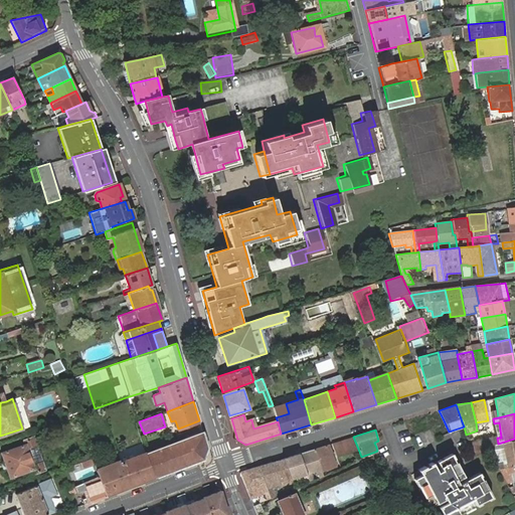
[(468,439),(478,436),(477,431),(466,435),(468,439)]
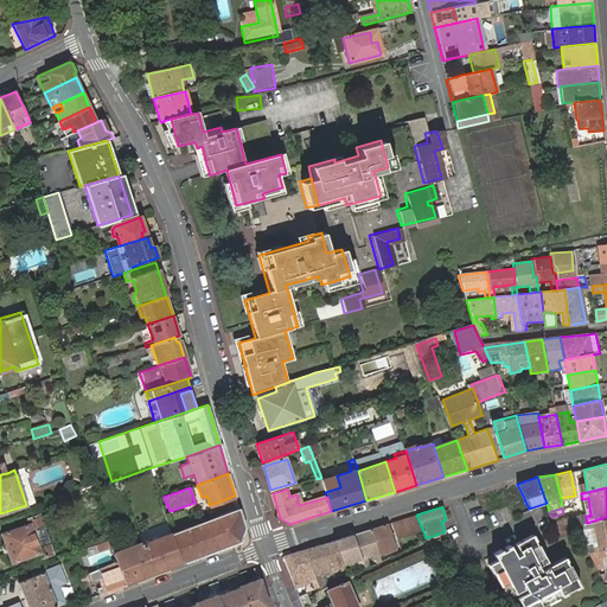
[(238,509),(171,534),(180,563),(237,541),(244,528),(238,509)]
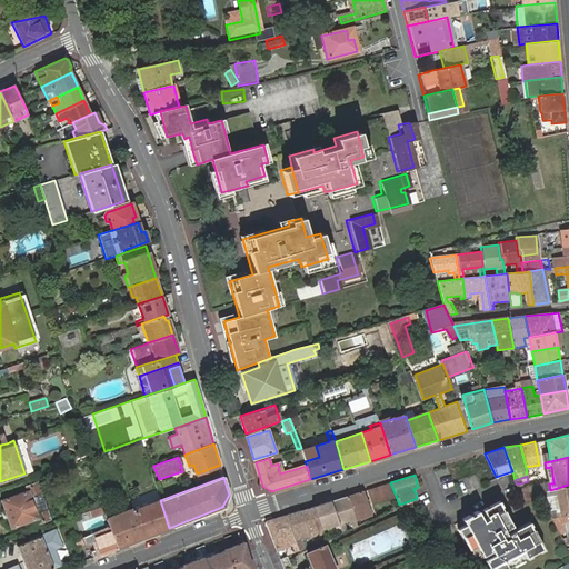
[(537,492),(547,490),(550,490),(549,483),(548,481),(529,485),(530,493),(532,498),(537,496),(537,492)]
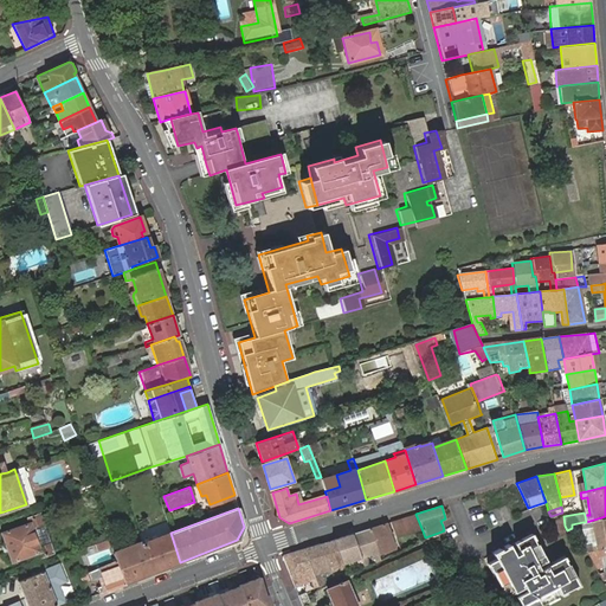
[(33,528),(43,523),(39,514),(28,519),(30,522),(1,532),(12,561),(40,552),(42,555),(52,552),(49,542),(39,545),(33,528)]
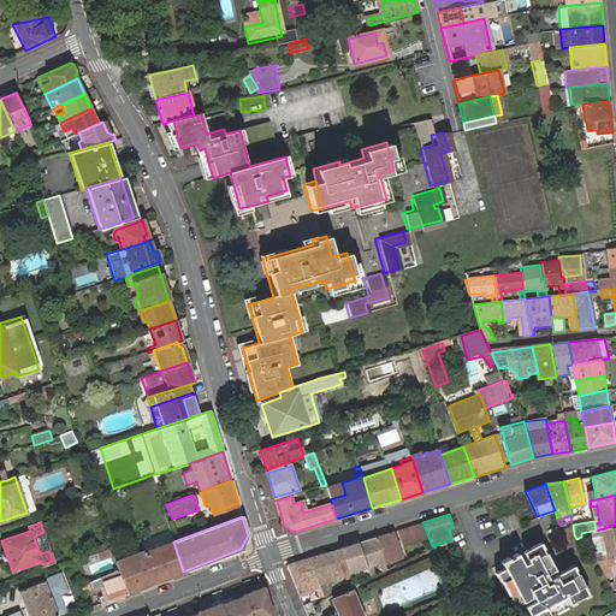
[(401,529),(407,544),(428,537),(422,522),(401,529)]
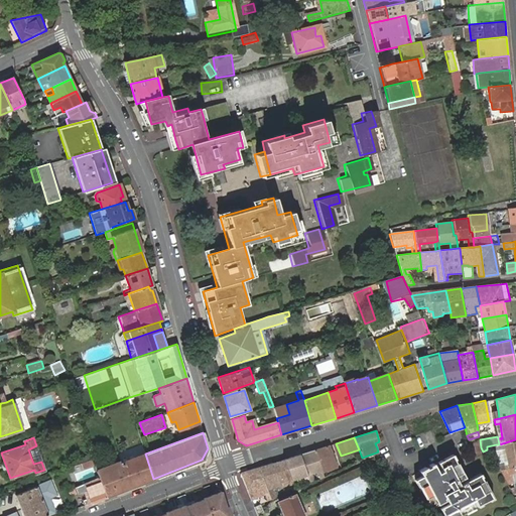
[(508,468),(515,466),(515,439),(499,444),(496,444),(497,448),(500,448),(504,447),(508,468)]
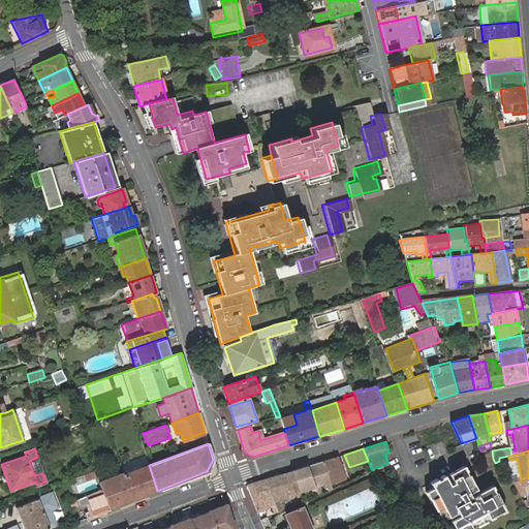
[(346,469),(349,467),(344,455),(341,456),(346,469)]
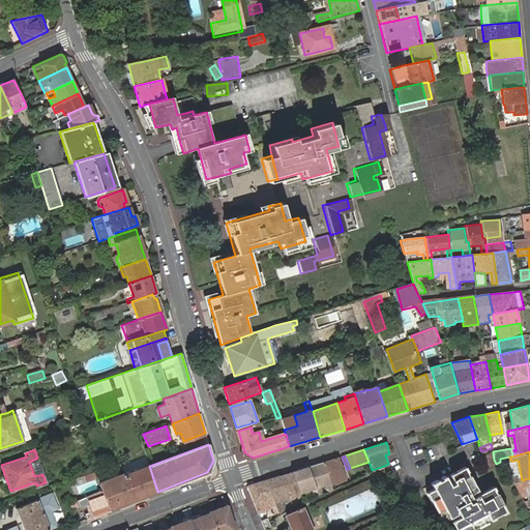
[(42,474),(37,458),(29,462),(34,476),(42,474)]
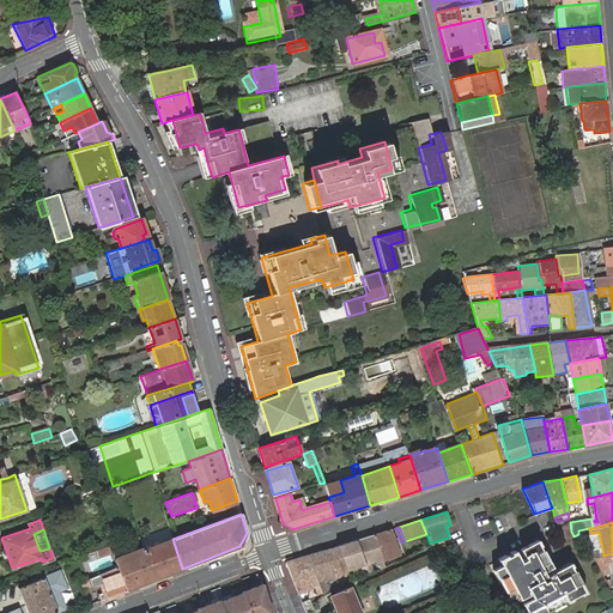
[(382,558),(382,559),(400,552),(390,529),(374,534),(382,558)]
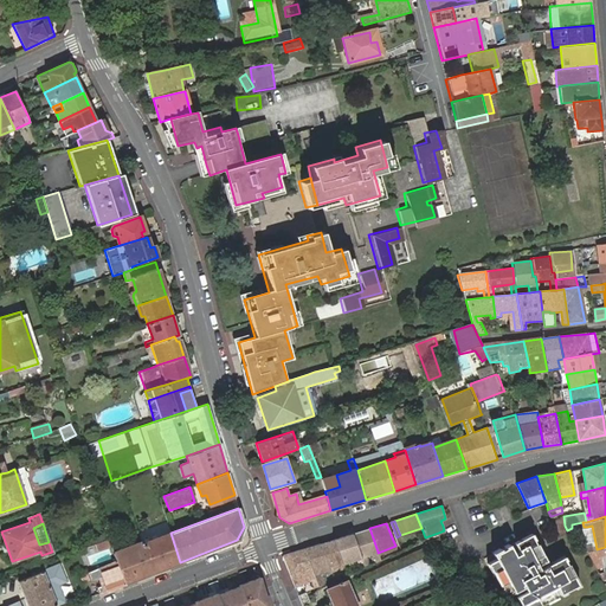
[(558,535),(567,530),(565,526),(555,529),(558,535)]
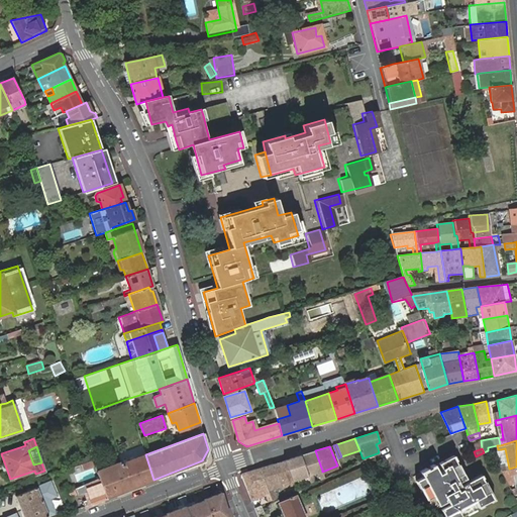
[(307,475),(307,476),(322,471),(315,450),(299,455),(307,475)]
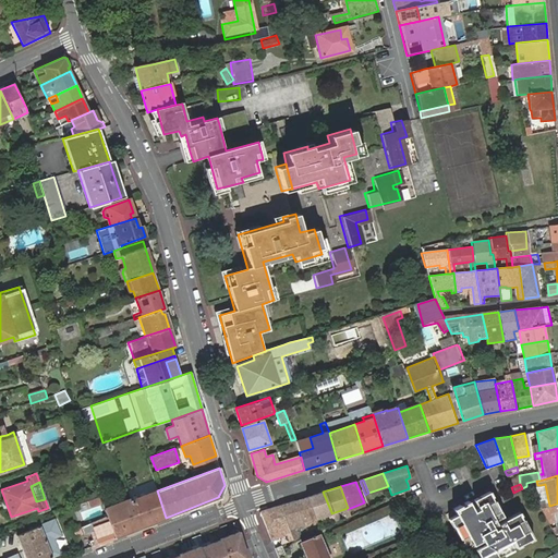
[(131,500),(141,528),(166,518),(157,490),(131,500)]
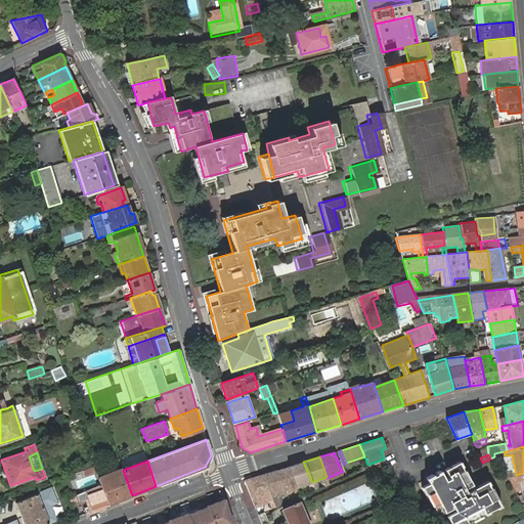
[(431,472),(422,477),(425,483),(418,486),(428,506),(430,505),(433,510),(432,511),(434,516),(449,508),(451,514),(442,518),(445,523),(468,523),(471,523),(480,519),(477,513),(481,511),(484,517),(489,515),(488,514),(495,510),(496,511),(501,508),(491,490),(490,491),(488,487),(490,486),(487,482),(474,490),(463,470),(462,471),(460,468),(461,467),(457,461),(442,469),(446,476),(442,478),(437,469),(432,472),(433,473),(432,474),(431,472)]
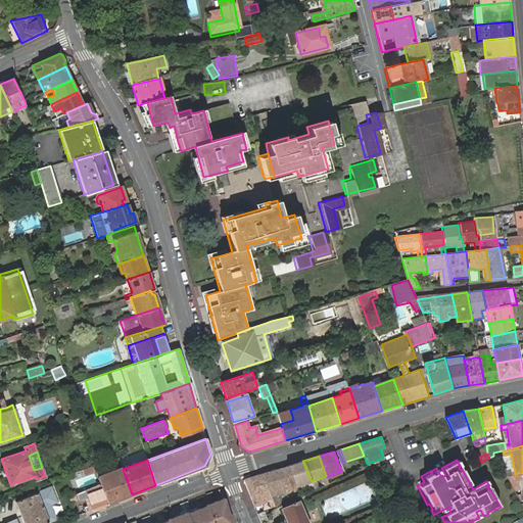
[(311,480),(302,461),(288,466),(295,486),(311,480)]
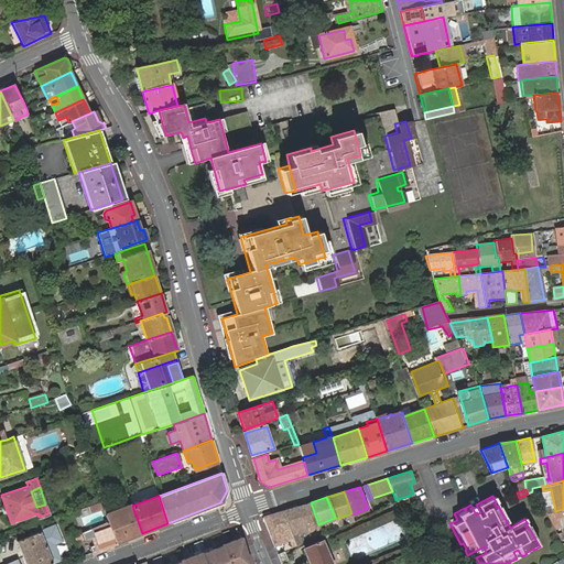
[(107,499),(100,501),(102,507),(108,522),(116,543),(142,533),(132,506),(131,503),(111,510),(107,499)]
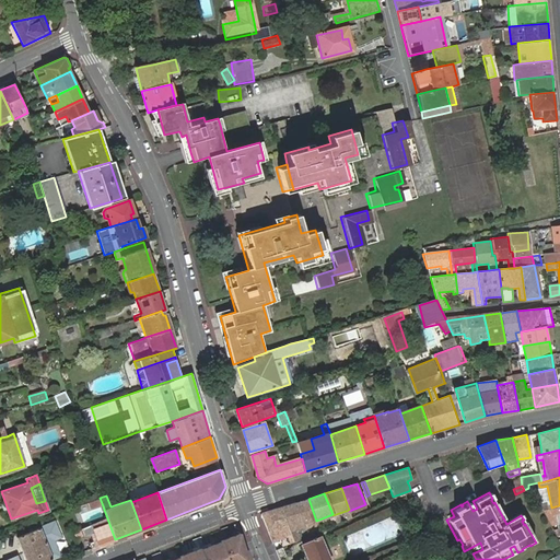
[(88,502),(90,509),(102,503),(100,498),(98,498),(92,500),(88,502)]
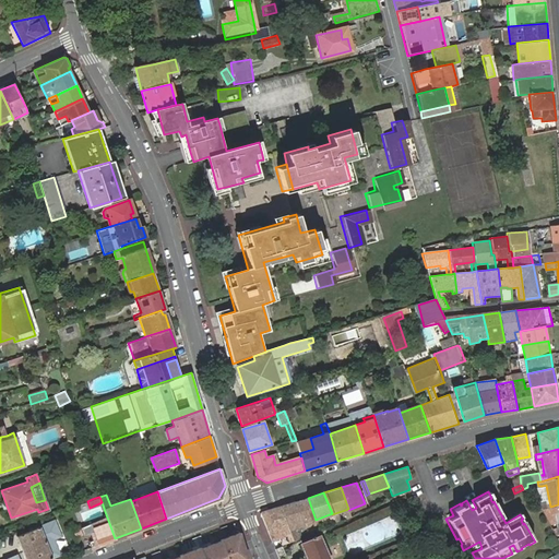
[(294,502),(302,526),(316,520),(308,498),(294,502)]
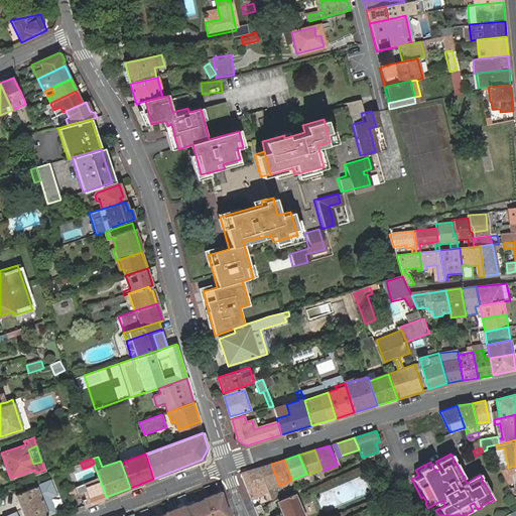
[(495,464),(499,470),(504,469),(503,462),(495,464)]
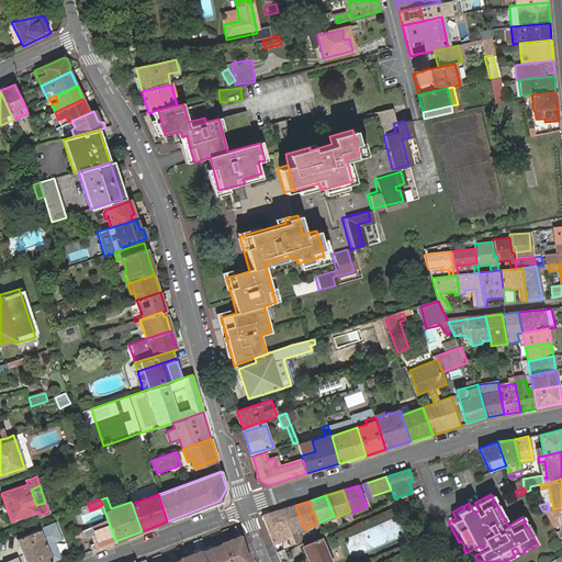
[(292,537),(295,544),(301,542),(298,531),(304,529),(295,505),(281,509),(292,537)]
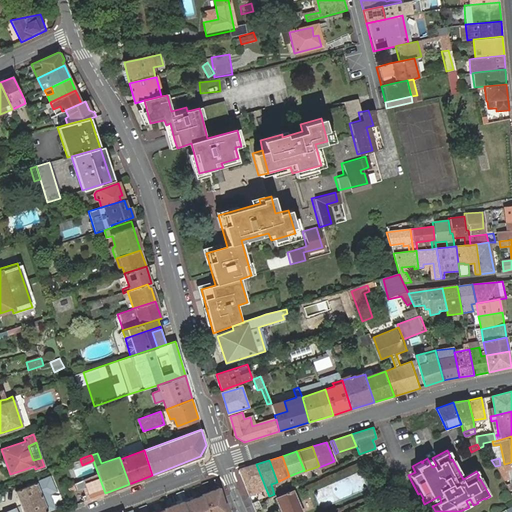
[(511,476),(511,462),(504,464),(503,464),(504,470),(510,469),(511,476)]
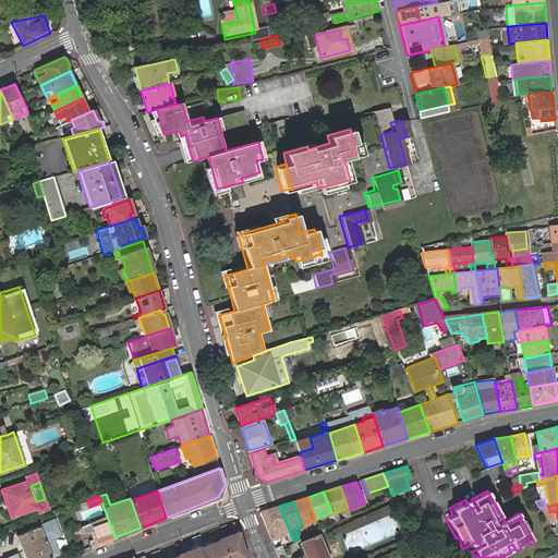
[(261,514),(271,540),(290,533),(279,506),(261,511),(261,514)]
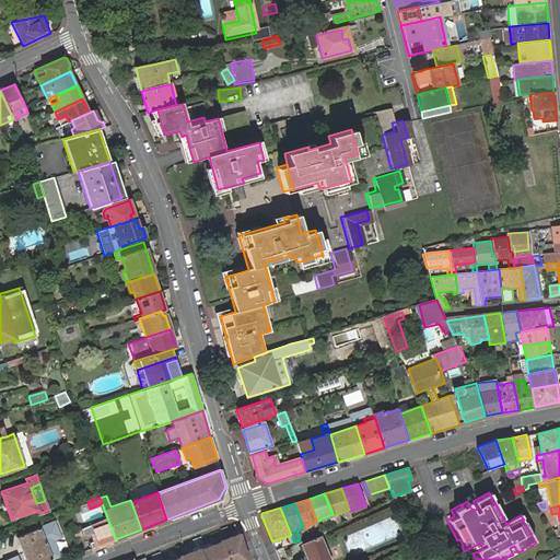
[(115,539),(107,518),(83,528),(85,533),(89,531),(91,534),(90,535),(94,548),(115,539)]
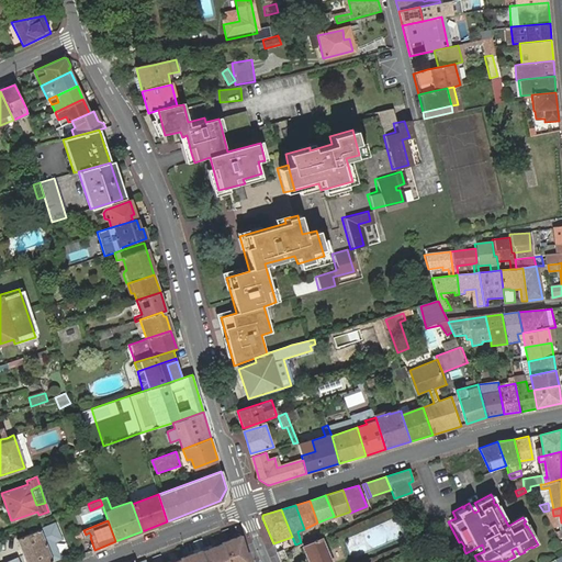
[(18,539),(23,554),(51,543),(54,542),(60,539),(55,524),(18,539)]
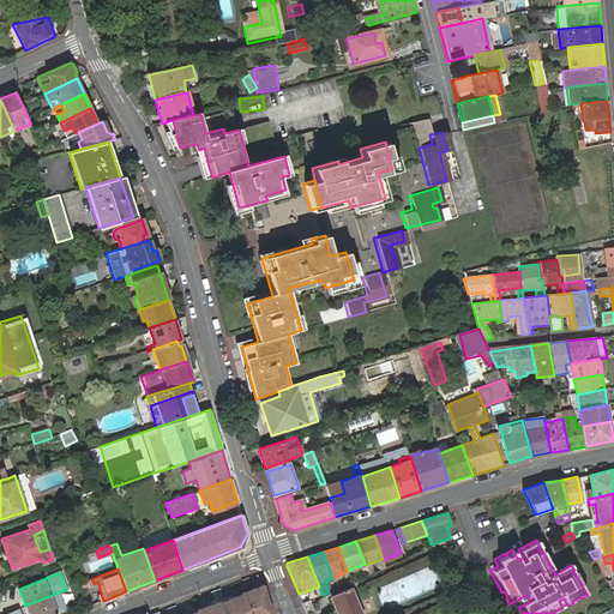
[(271,613),(263,584),(242,593),(242,594),(221,602),(220,601),(197,611),(197,612),(190,613),(271,613)]
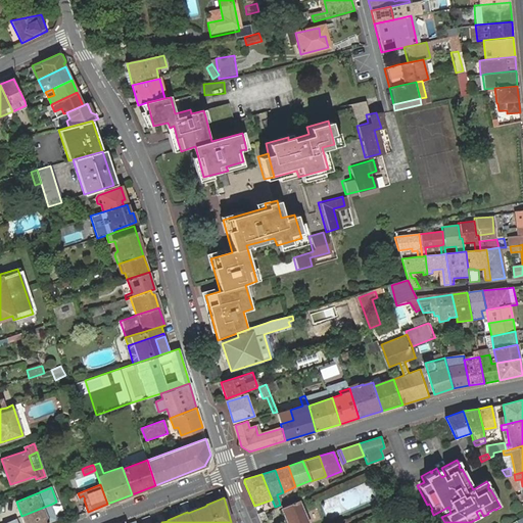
[(306,522),(298,502),(282,509),(287,522),(306,522)]
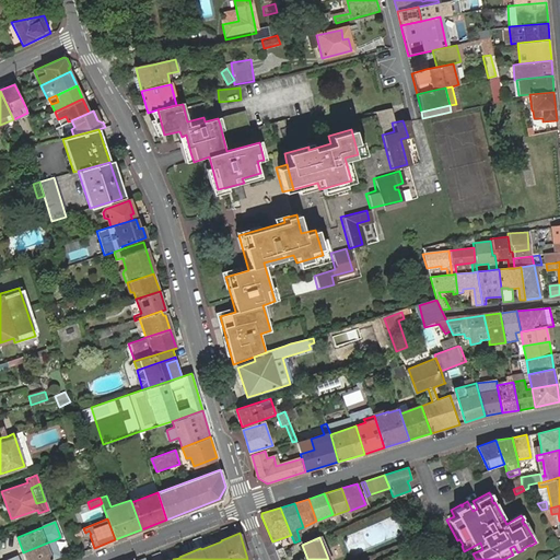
[(50,541),(23,552),(25,559),(49,559),(60,557),(54,540),(50,541)]
